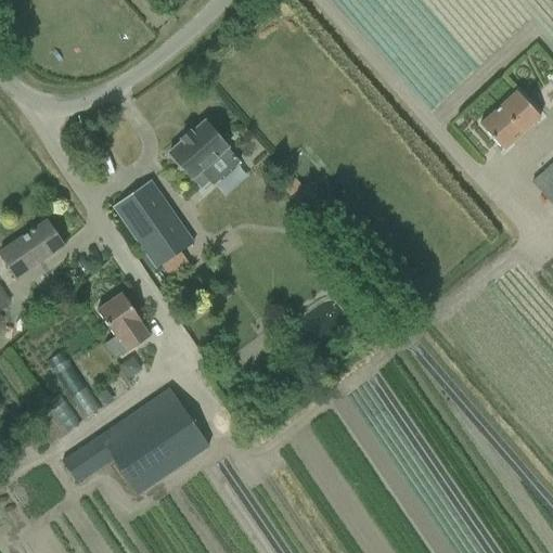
[(481,123),(504,149),(541,116),(518,90),(481,123)]
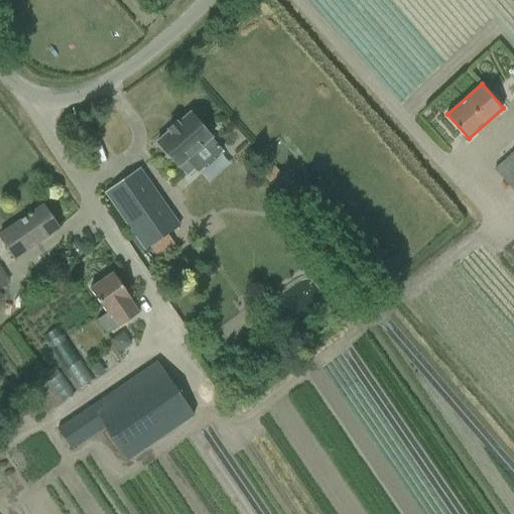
[(170,130),(158,141),(179,165),(187,174),(196,167),(199,171),(224,149),(212,136),(213,135),(191,111),(179,122),(177,121),(169,128),(170,130)]
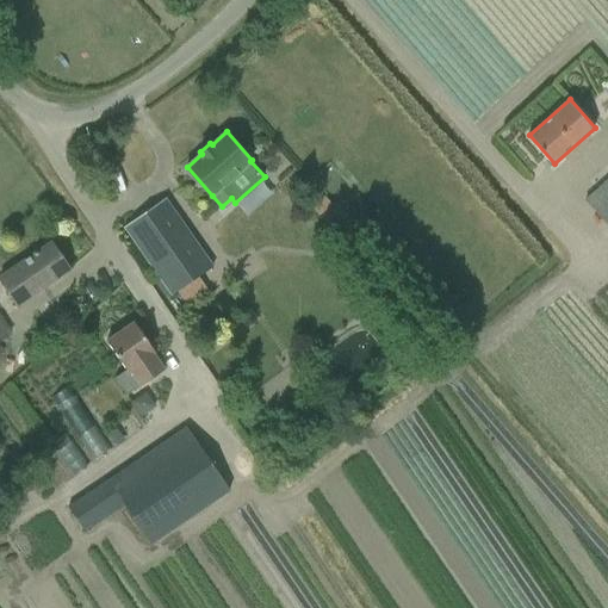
[(607,181),(605,184),(587,199),(607,223),(607,181)]
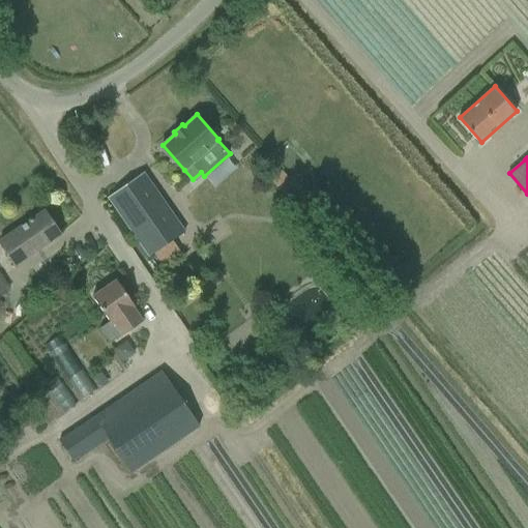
[(110,197),(151,255),(154,252),(173,239),(185,230),(145,172),(110,197)]
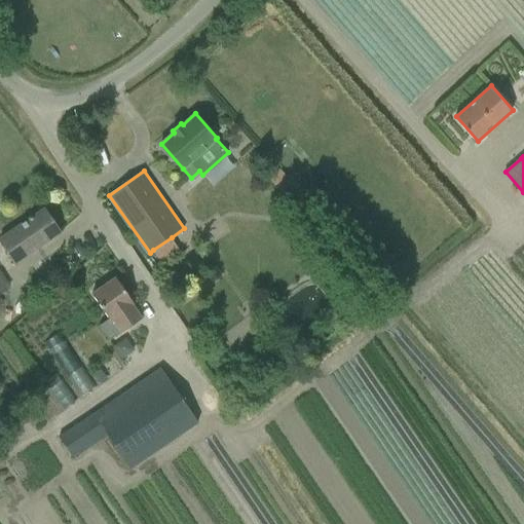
[(44,208),(28,219),(0,237),(16,262),(61,232),(44,208)]
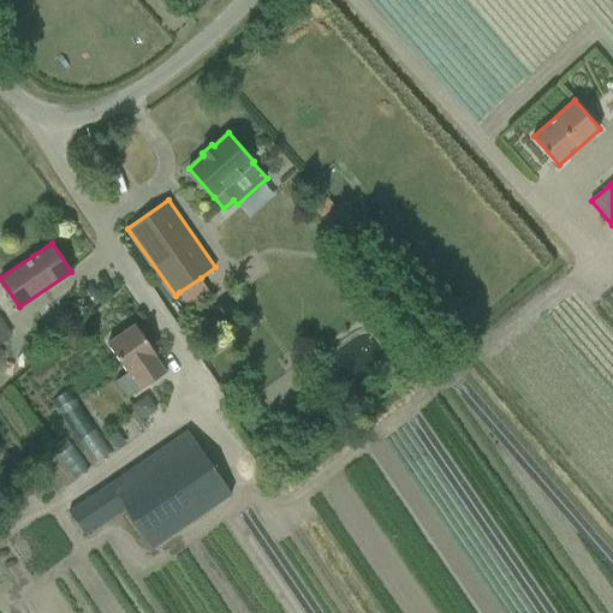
[(190,308),(212,292),(201,278),(179,292),(190,308)]
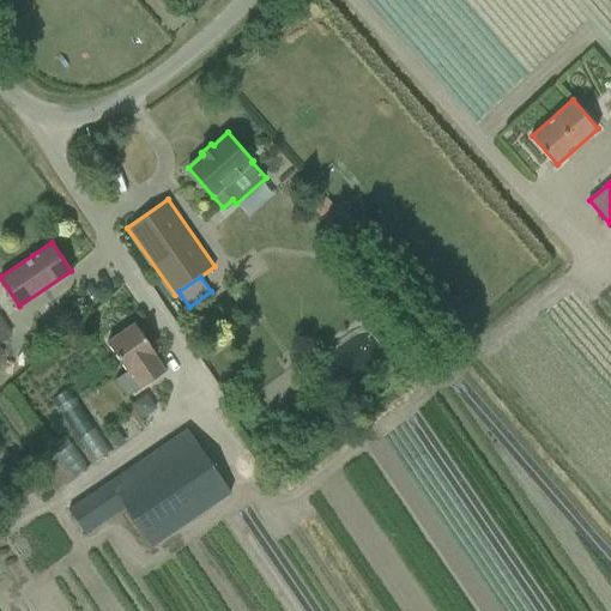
[(0,354),(5,351),(0,343),(0,342),(10,334),(0,320),(0,354)]
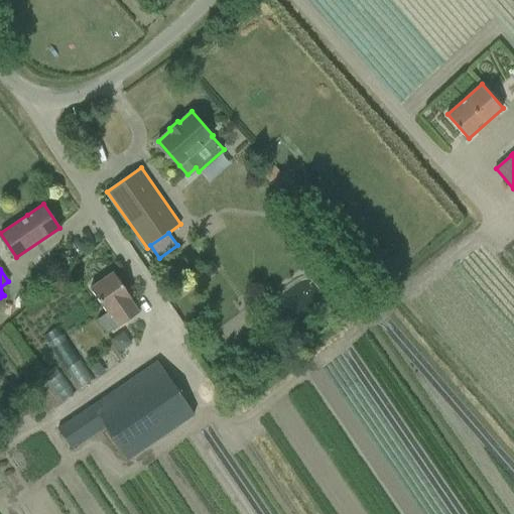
[(140,308),(132,297),(114,271),(91,287),(107,311),(97,318),(107,332),(117,326),(140,308)]
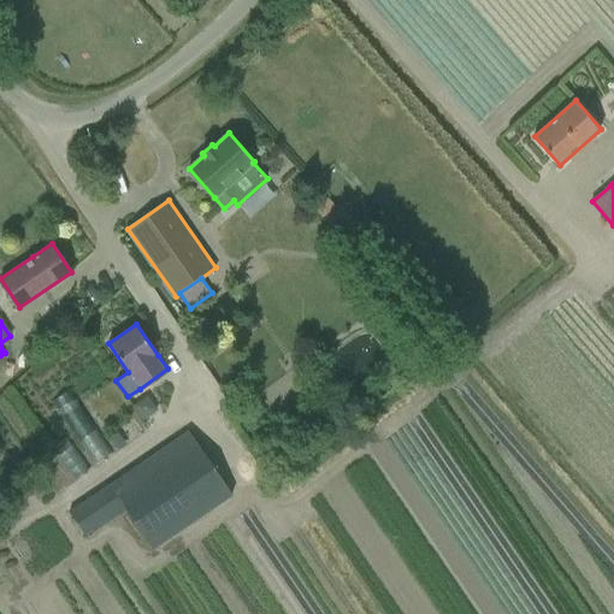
[(78,394),(66,402),(101,452),(113,443),(78,394)]
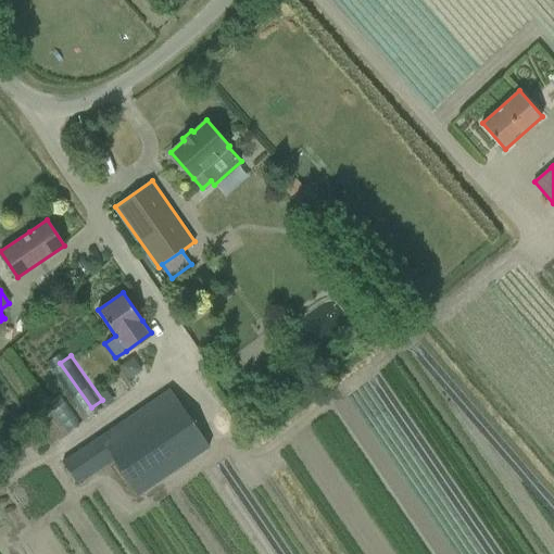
[(134,355),(121,364),(129,377),(142,368),(134,355)]
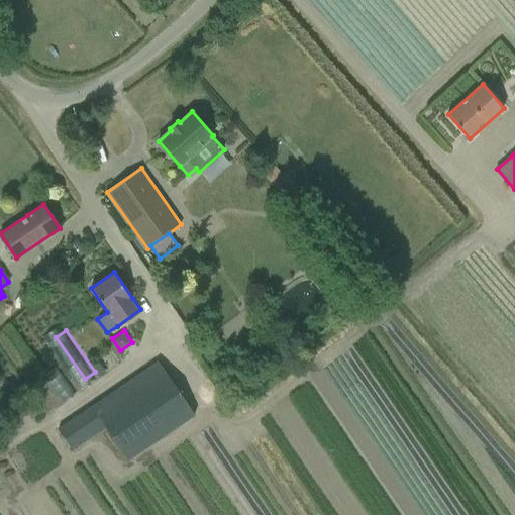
[(128,460),(195,415),(159,361),(146,369),(57,426),(72,449),(105,427),(128,460)]
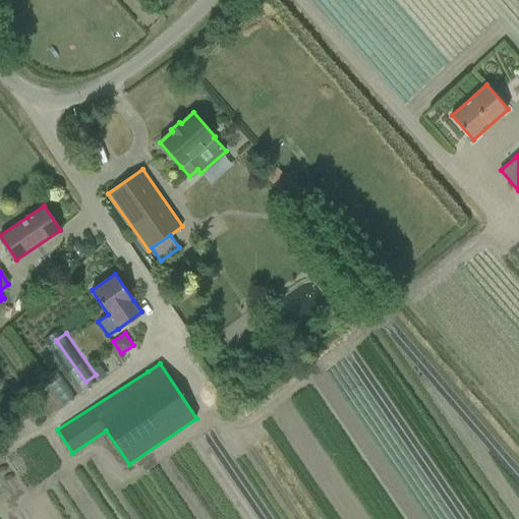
[(68,372),(55,379),(69,406),(81,400),(68,372)]
